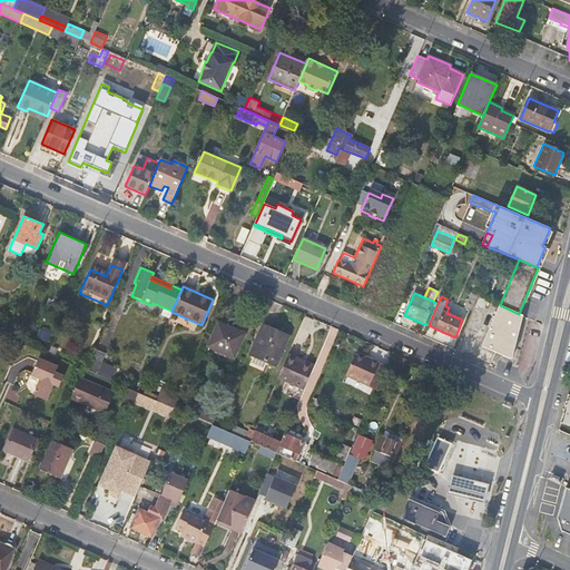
[(484,308),(488,300),(478,296),(477,301),(474,304),(484,308)]
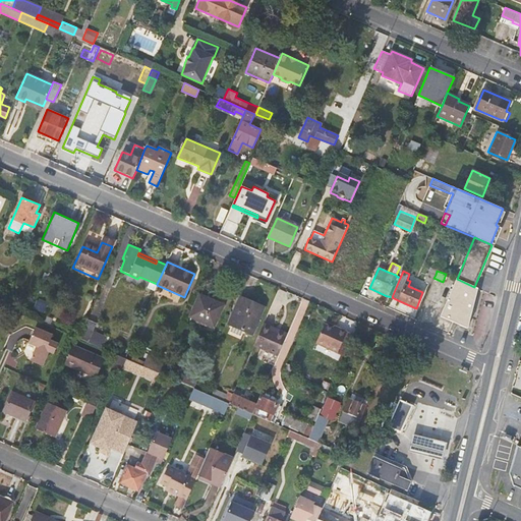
[(424,281),(431,283),(433,278),(436,275),(428,272),(424,281)]
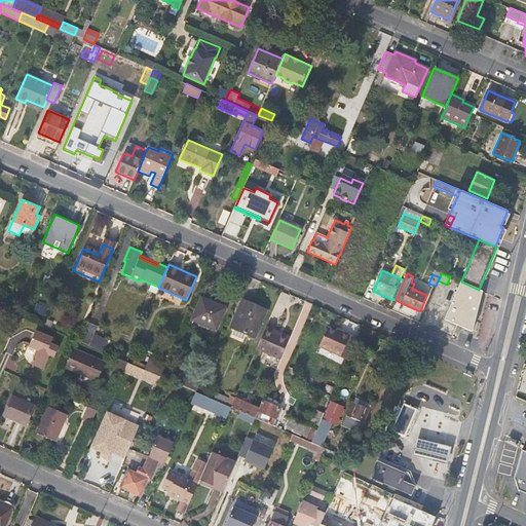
[(479,290),(461,282),(445,320),(472,331),(483,291),(479,290)]
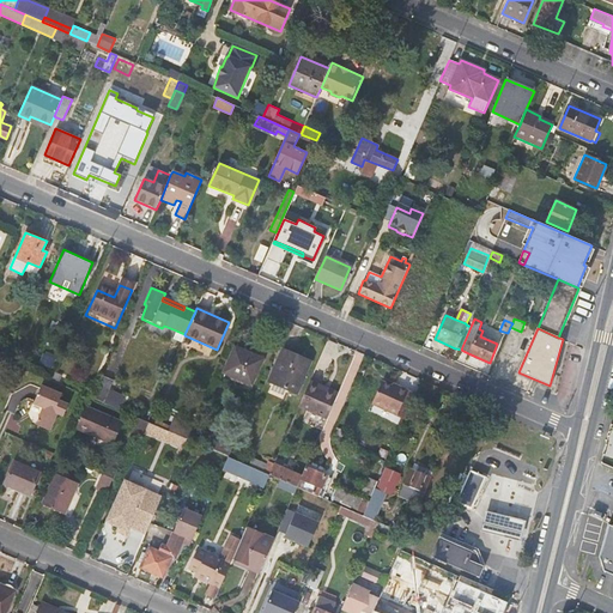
[(174,338),(181,341),(184,335),(184,334),(176,331),(174,338)]
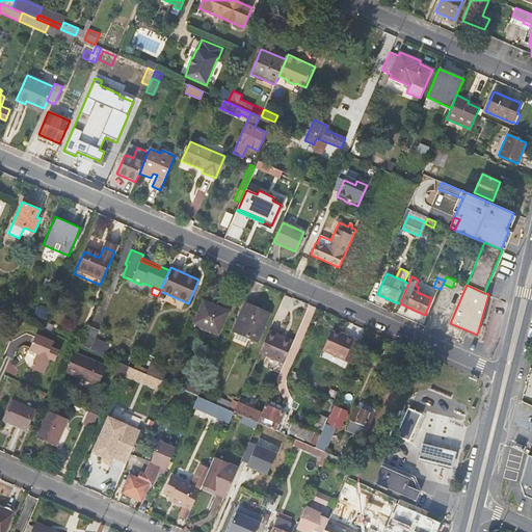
[(193,323),(218,334),(229,311),(219,307),(218,310),(203,302),(193,323)]
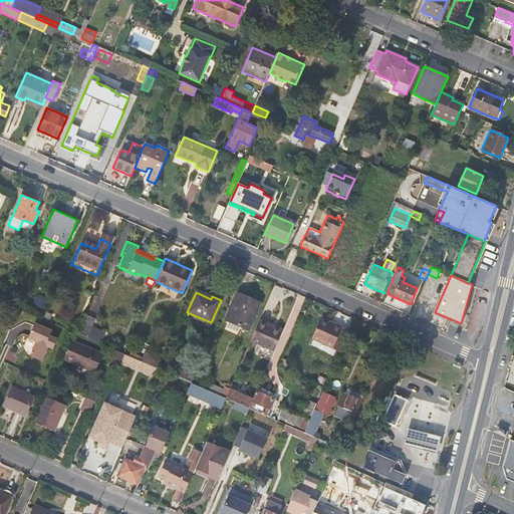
[(260,303),(237,292),(225,319),(228,321),(225,328),(236,333),(239,325),(249,329),(260,303)]
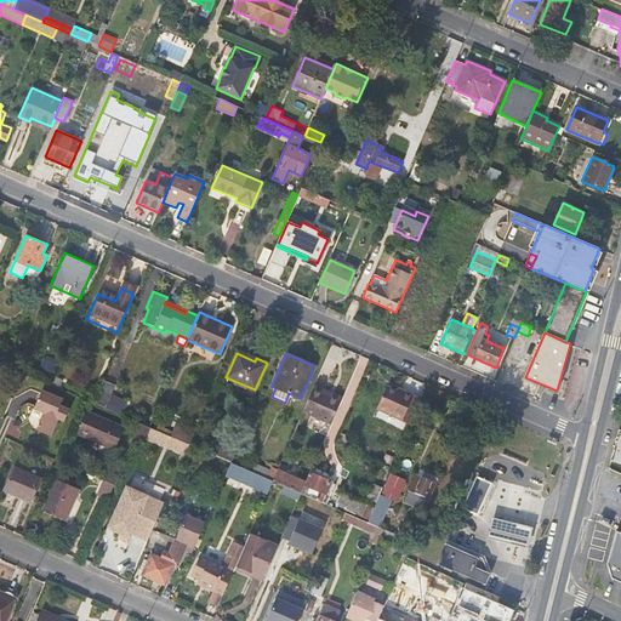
[(9,389),(13,393),(22,372),(9,366),(0,363),(0,370),(13,377),(9,389)]
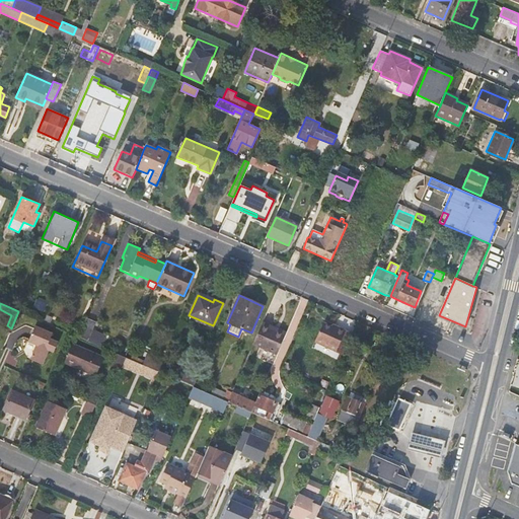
[(42,321),(50,325),(53,317),(46,314),(42,321)]
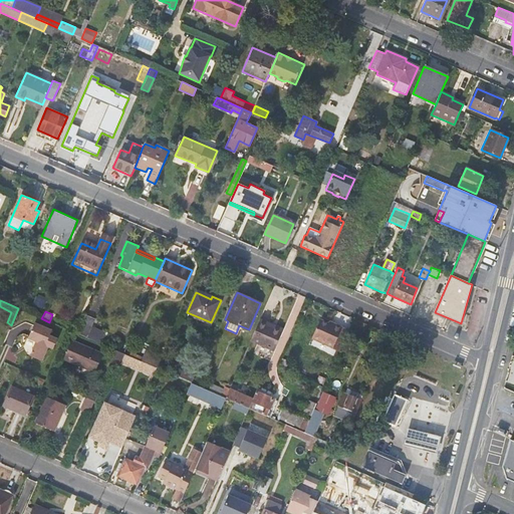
[(96,319),(85,314),(77,333),(87,338),(91,329),(96,319)]
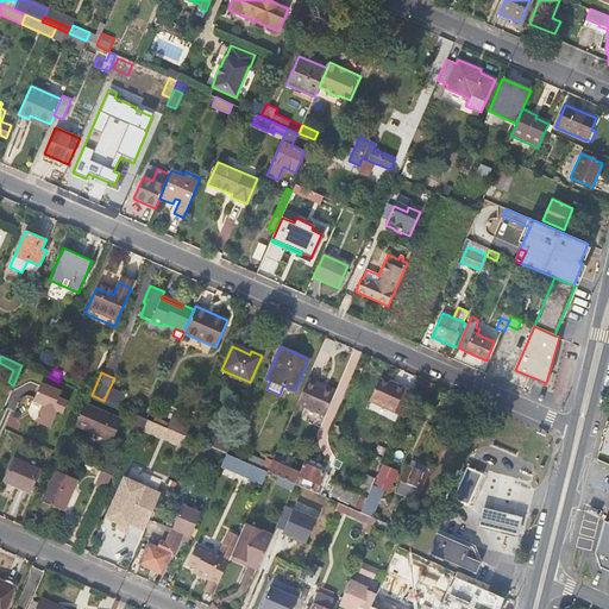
[(37,378),(46,383),(49,377),(41,374),(37,378)]
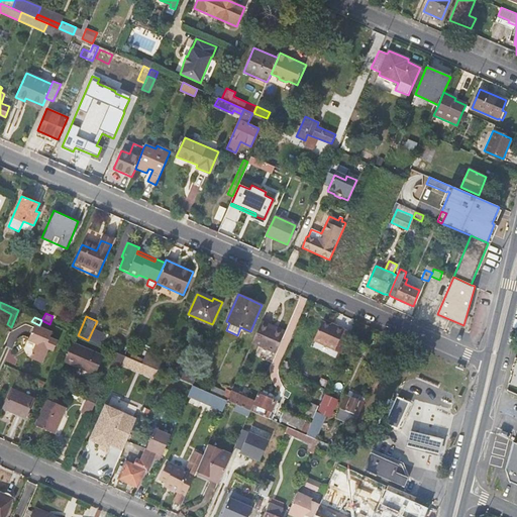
[(39,325),(67,337),(70,332),(49,324),(41,320),(39,325)]
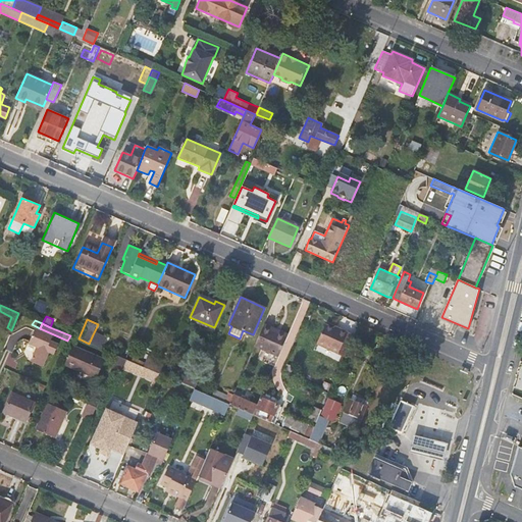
[(348,333),(340,329),(338,331),(333,329),(325,325),(316,344),(337,354),(348,333)]
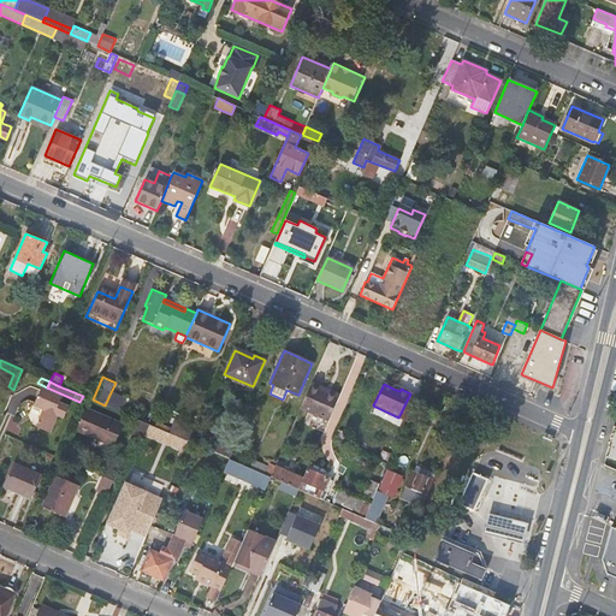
[(300,410),(327,422),(337,400),(319,392),(321,389),(311,385),(300,410)]
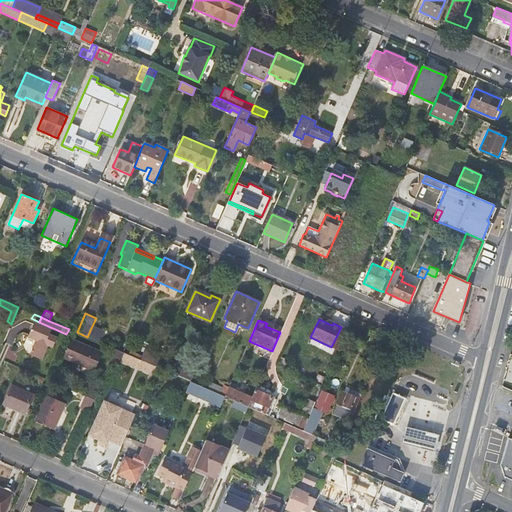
[(49,335),(52,329),(35,322),(28,336),(36,340),(30,355),(41,360),(47,346),(53,348),(56,338),(49,335)]
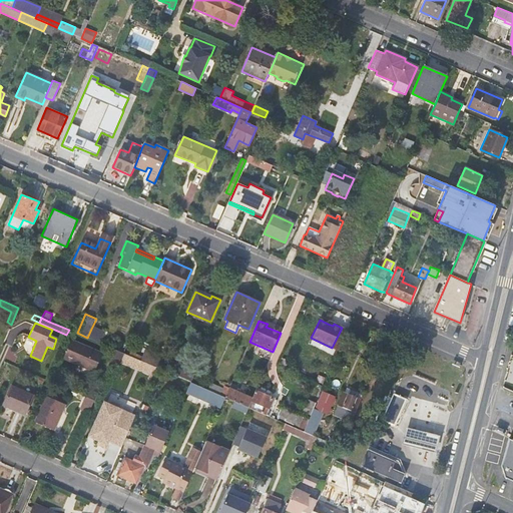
[(104,335),(91,329),(87,338),(100,344),(104,335)]
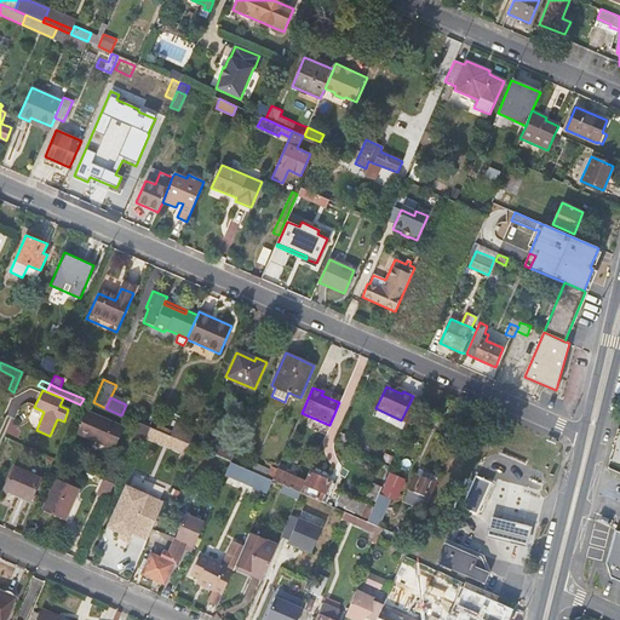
[(78,434),(113,448),(122,426),(87,412),(78,434)]
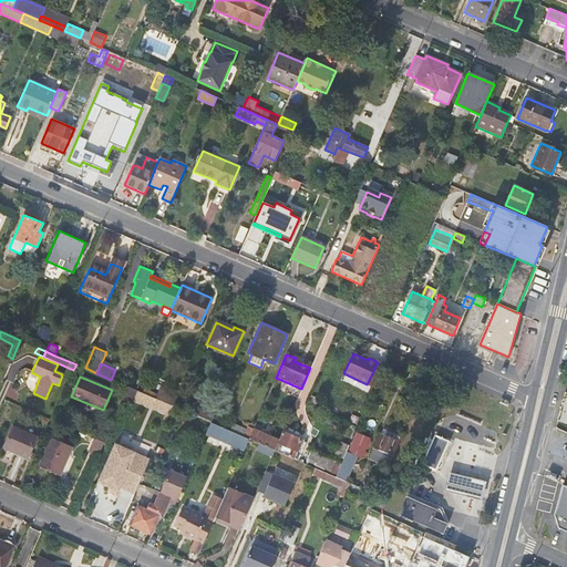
[(121,395),(132,401),(134,397),(136,391),(124,385),(121,395)]
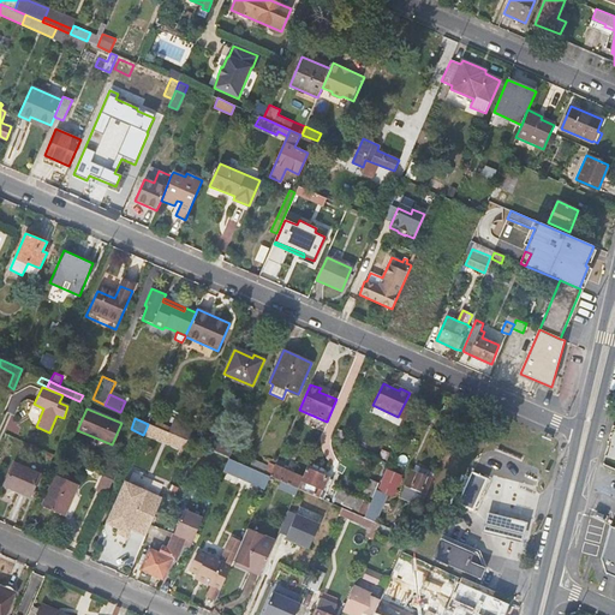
[(174,418),(168,433),(180,437),(187,441),(193,427),(174,418)]
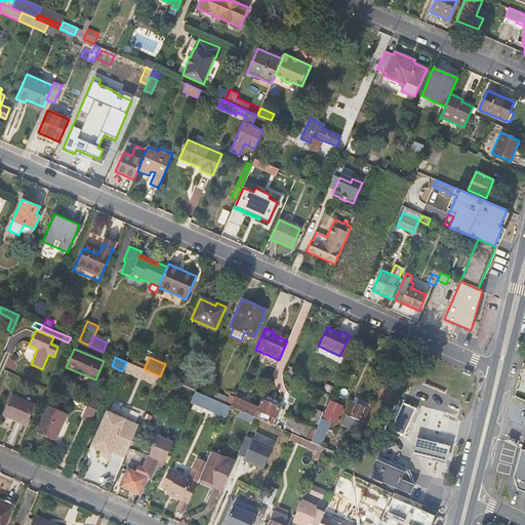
[(170,374),(174,363),(167,360),(163,370),(170,374)]
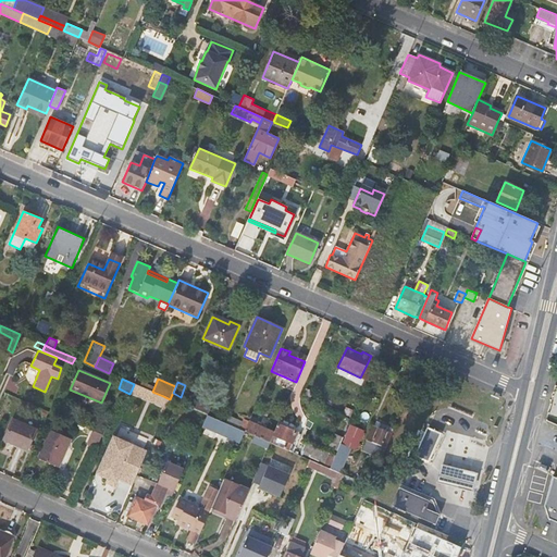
[(147,396),(149,391),(134,384),(132,390),(147,396)]
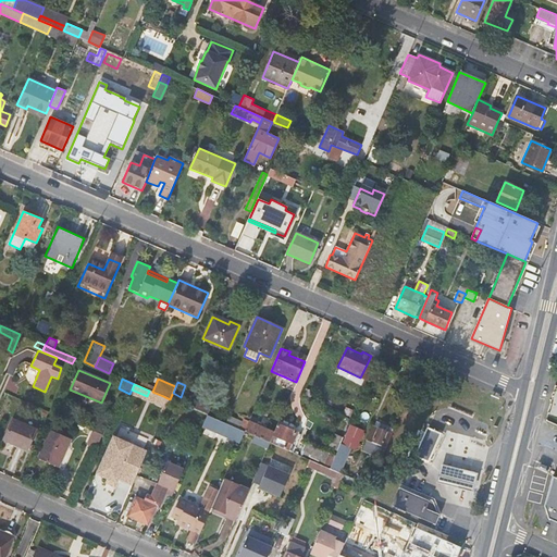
[(146,403),(158,407),(163,396),(152,392),(150,391),(146,403)]
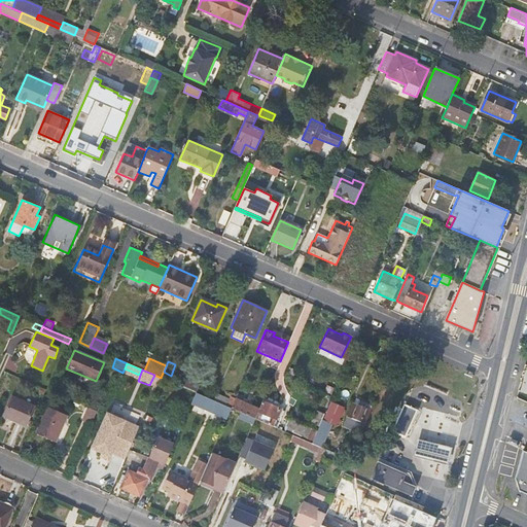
[(147,389),(153,392),(161,378),(154,375),(149,385),(147,389)]
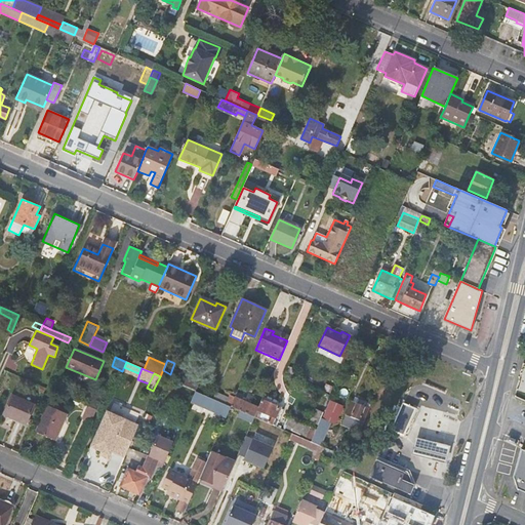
[(185,376),(180,386),(195,392),(199,382),(185,376)]
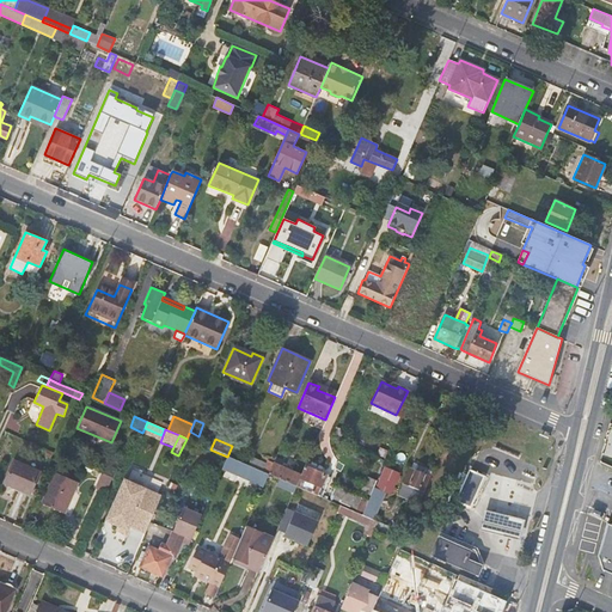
[(225,463),(265,481),(268,475),(263,472),(248,465),(227,457),(225,463)]
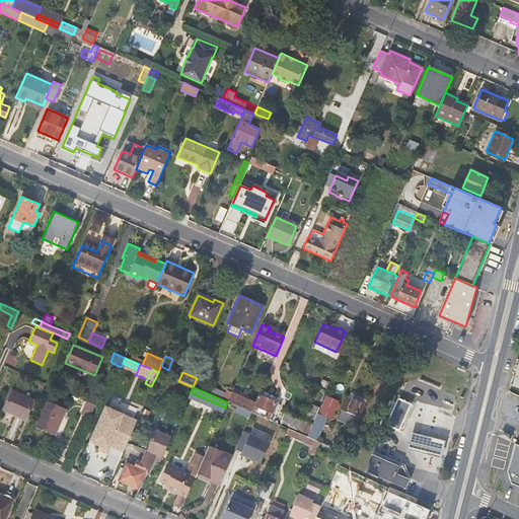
[(210,394),(223,400),(226,393),(213,387),(210,394)]
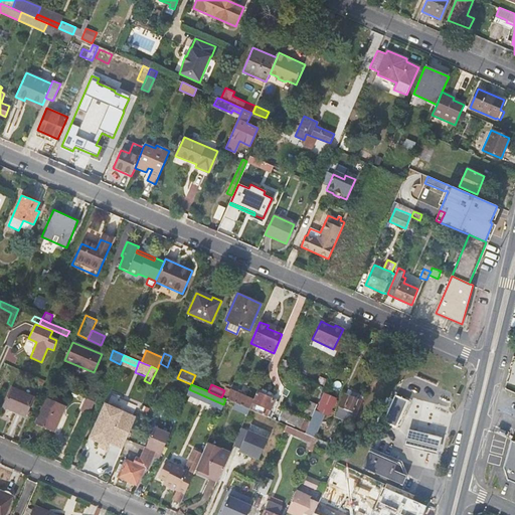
[(12,386),(3,407),(25,416),(34,396),(12,386)]
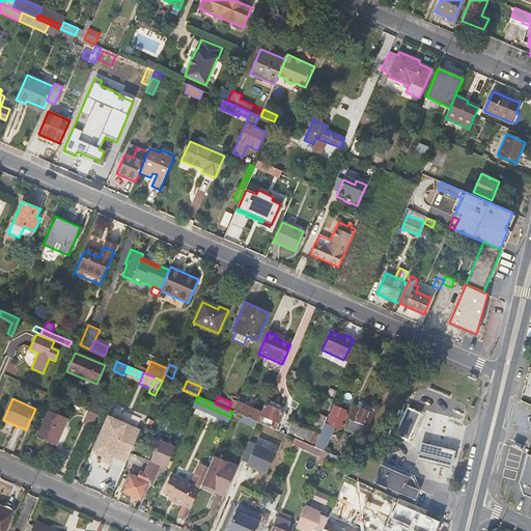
[(232,412),(238,401),(232,398),(231,402),(228,410),(232,412)]
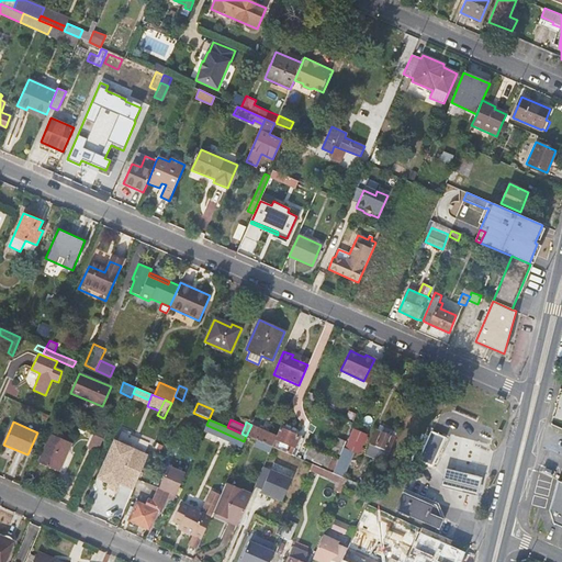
[(277,436),(251,425),(246,436),(257,440),(272,447),(277,436)]
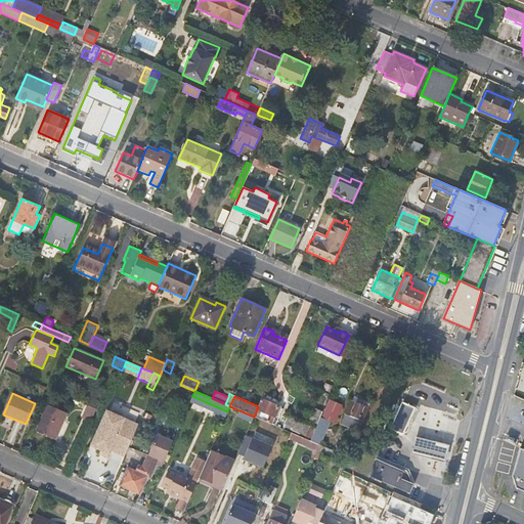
[(342,419),(360,427),(370,404),(364,401),(355,397),(353,401),(350,400),(342,419)]
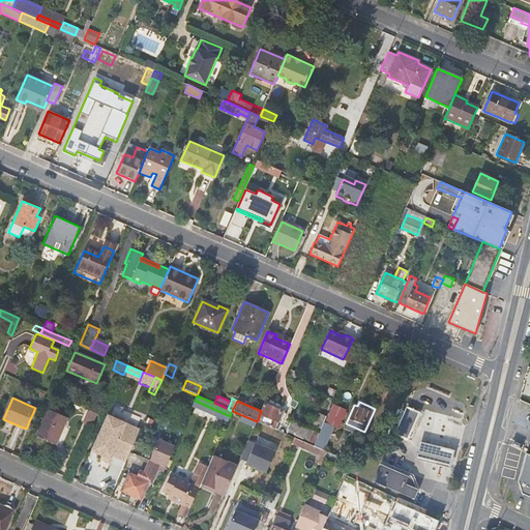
[(283,411),(264,403),(261,411),(257,421),(264,424),(278,431),(286,414),(282,413),(283,411)]
